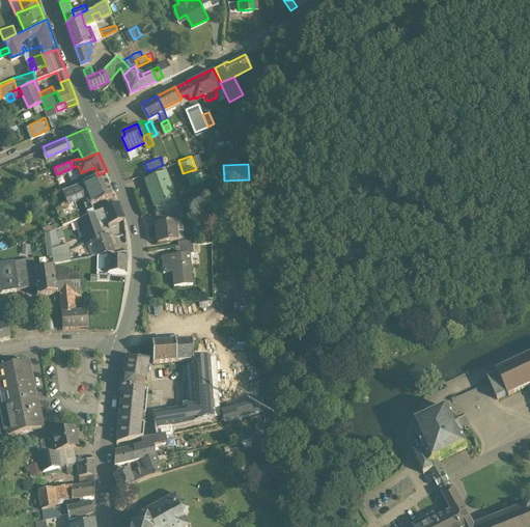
[(147,171),(149,177),(166,171),(163,165),(147,171)]
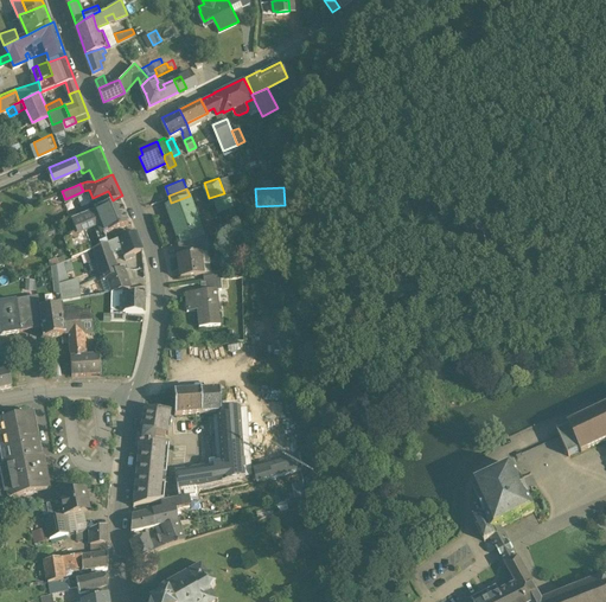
[(171,203),(167,204),(178,234),(180,232),(199,225),(201,225),(190,196),(171,203)]
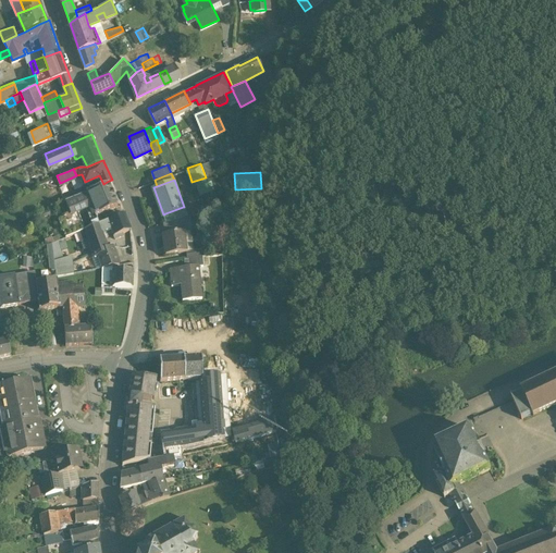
[(84,192),(65,199),(72,213),(87,208),(90,214),(118,204),(114,195),(115,195),(113,189),(112,189),(109,181),(103,184),(84,192)]
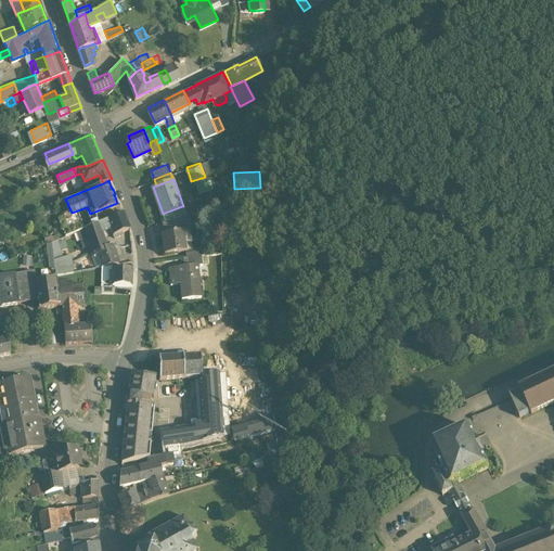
[(182,206),(165,213),(168,219),(185,214),(182,206)]
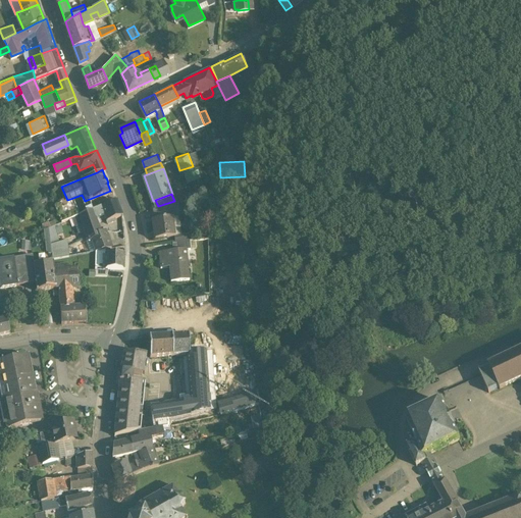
[(117,198),(103,204),(103,203),(93,207),(96,213),(100,212),(100,213),(105,211),(108,217),(107,217),(108,221),(116,218),(115,215),(123,213),(117,198)]
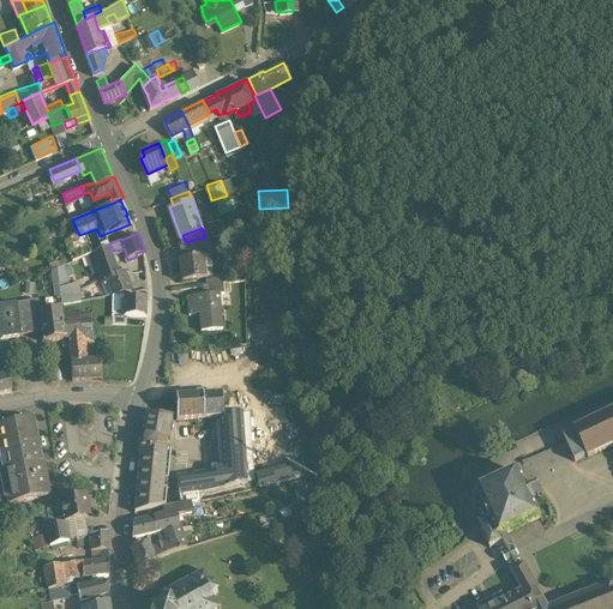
[(86,235),(82,237),(85,246),(88,252),(96,249),(92,240),(90,234),(86,235)]
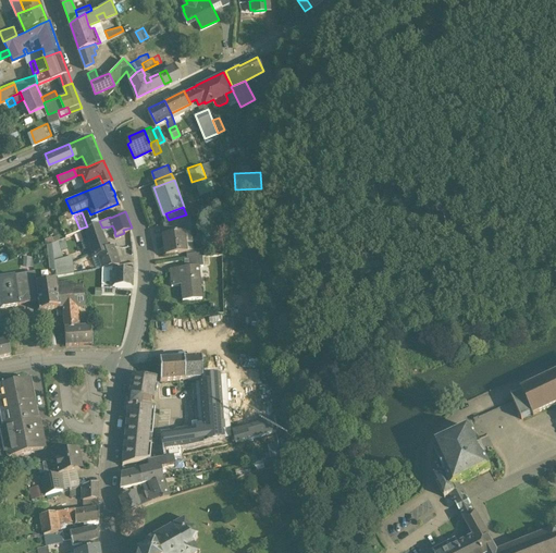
[(165,233),(184,230),(184,231),(192,230),(188,214),(186,214),(169,220),(164,221),(165,233)]
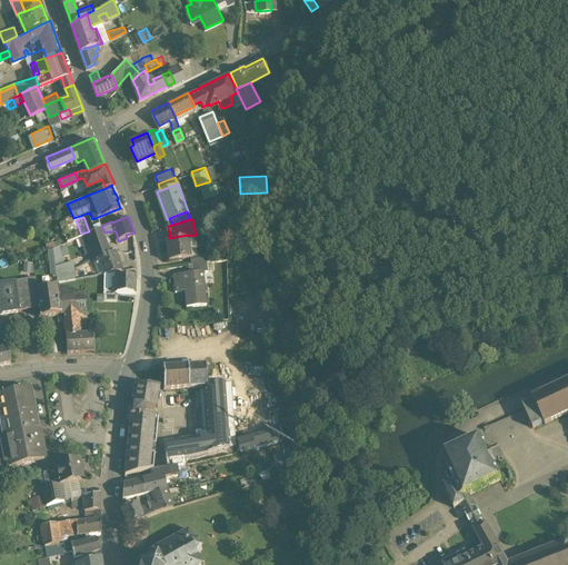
[(81,234),(81,235),(85,244),(87,251),(93,249),(96,255),(110,250),(105,233),(101,226),(89,231),(81,234)]
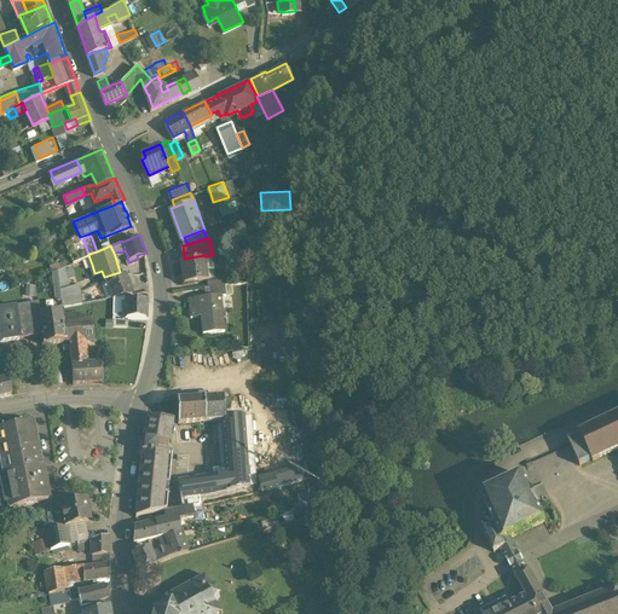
[(184,259),(182,259),(185,281),(207,278),(207,276),(204,256),(204,255),(184,259)]
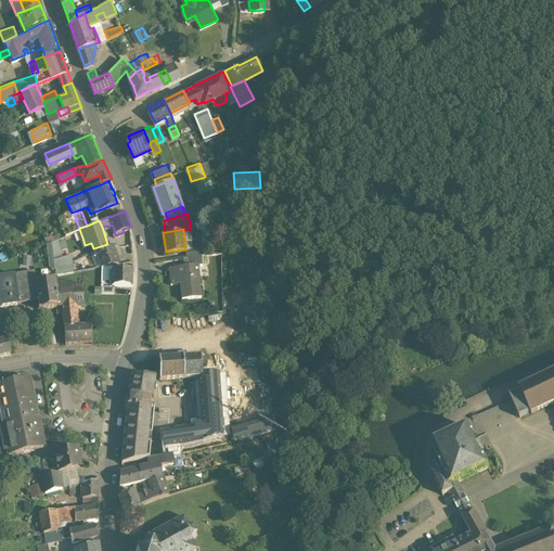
[(183,230),(185,247),(193,246),(191,229),(183,230)]
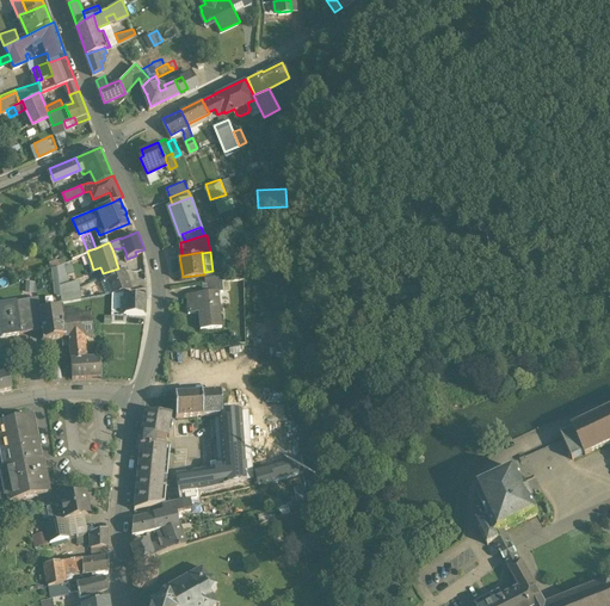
[(65,260),(59,263),(61,282),(71,279),(65,260)]
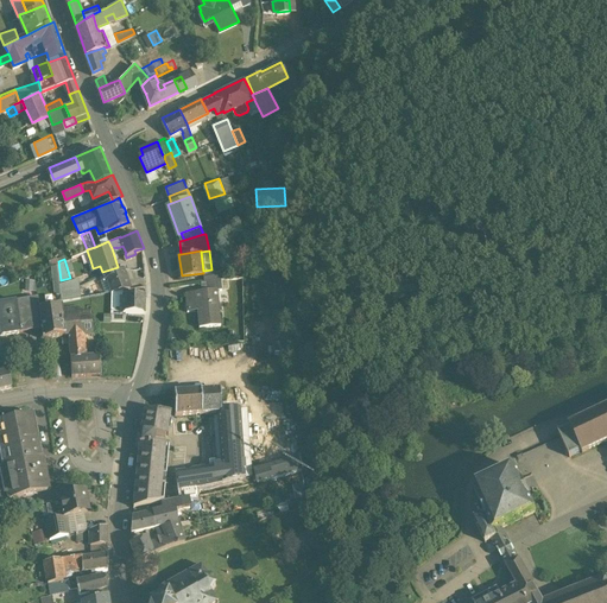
[(122,265),(118,267),(102,272),(105,279),(92,281),(95,292),(112,289),(119,287),(131,285),(122,265)]
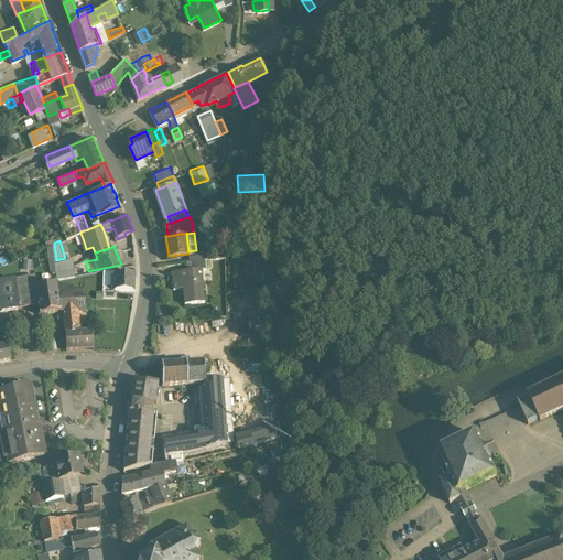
[(191,260),(205,258),(205,249),(196,250),(188,251),(188,254),(190,260),(191,260)]
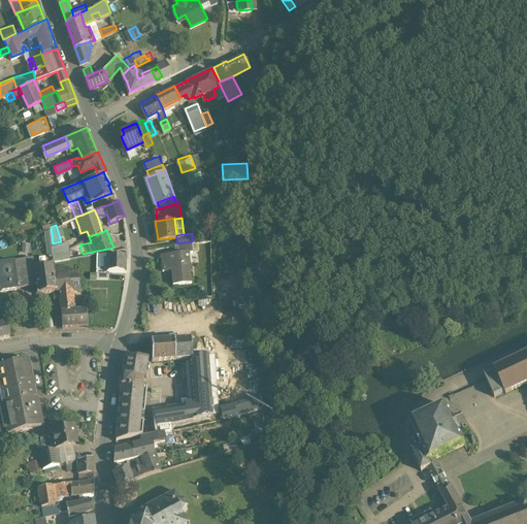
[(26,252),(34,251),(33,239),(24,240),(26,252)]
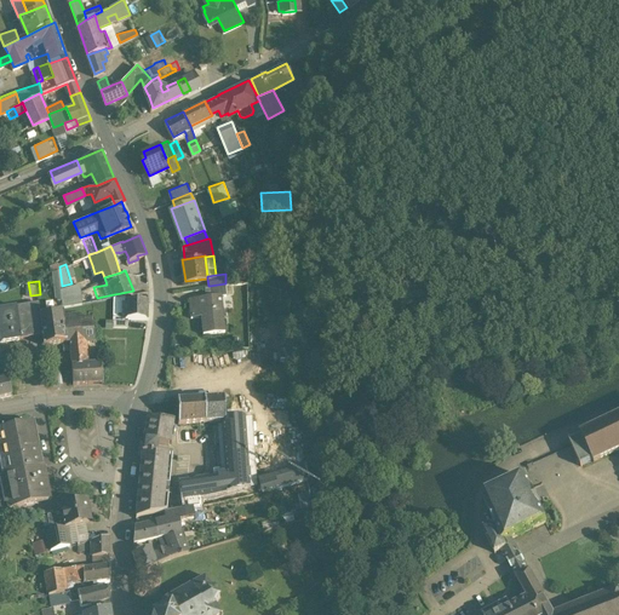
[(72,283),(62,286),(63,294),(81,288),(80,281),(72,283)]
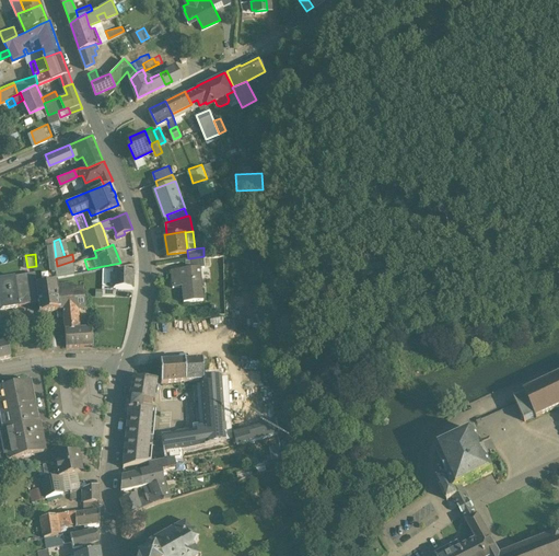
[(200,265),(200,266),(205,265),(204,256),(189,258),(190,266),(200,265)]
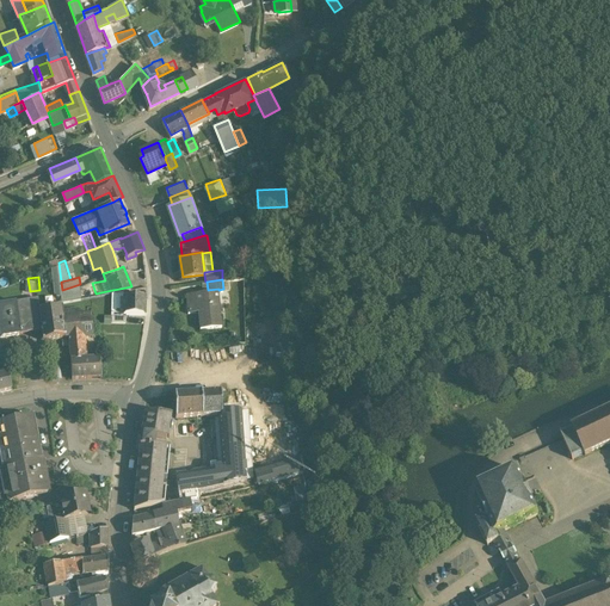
[(80,284),(62,290),(62,292),(63,298),(82,296),(80,284)]
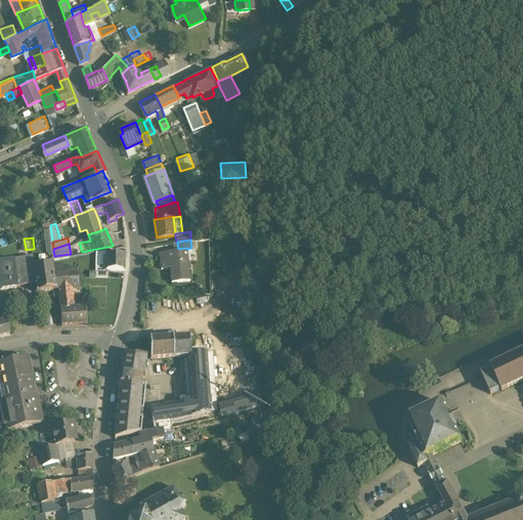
[(178,249),(161,251),(162,267),(171,266),(172,280),(190,279),(187,249),(187,248),(178,249)]
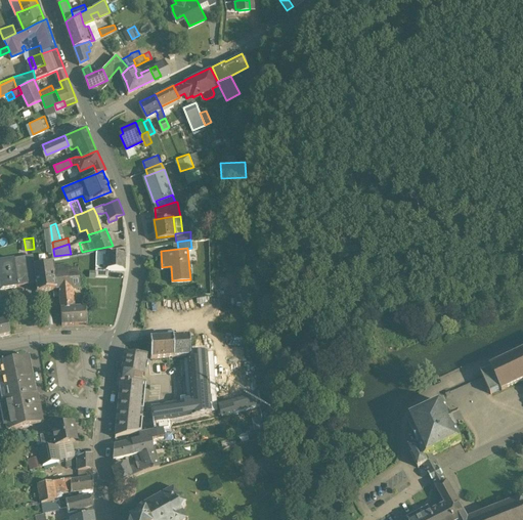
[(126,252),(106,252),(106,267),(125,267),(126,252)]
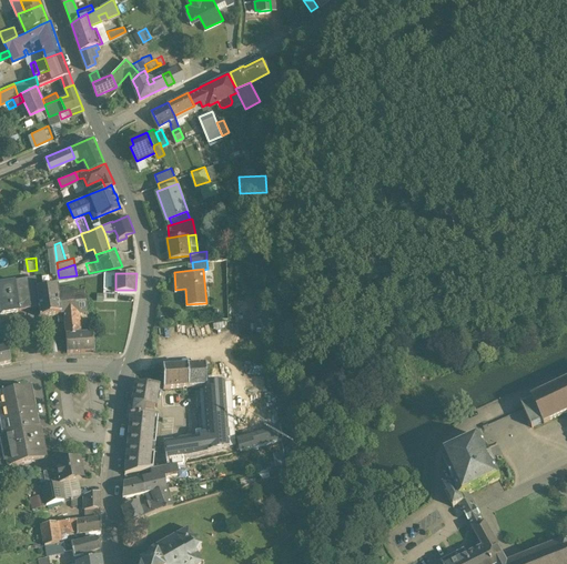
[(36,274),(16,278),(20,306),(39,303),(40,303),(38,285),(36,274)]
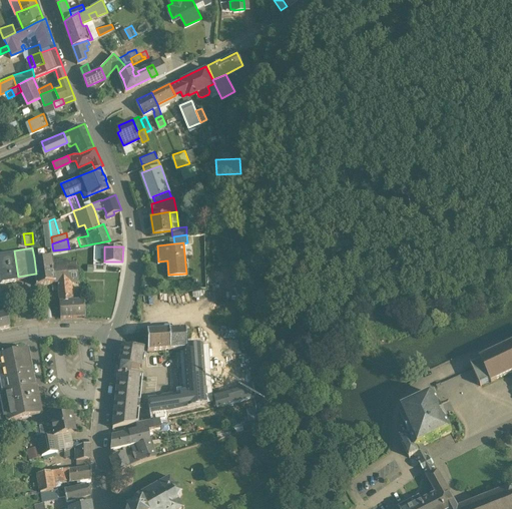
[(14,250),(0,251),(0,278),(0,281),(1,280),(17,278),(18,278),(18,277),(14,250)]
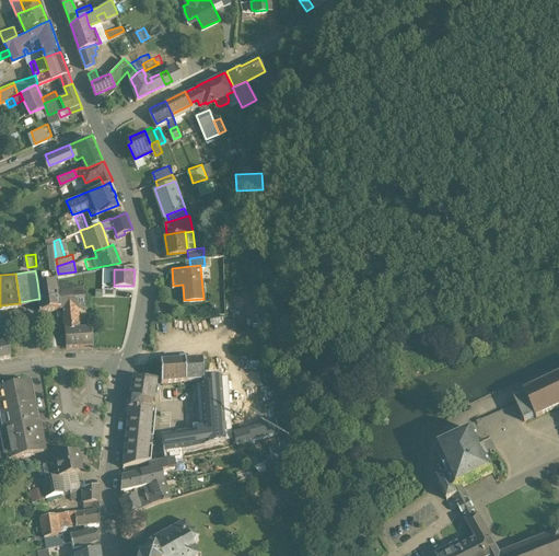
[(58,278),(37,281),(39,299),(38,299),(41,309),(61,307),(61,305),(60,305),(59,288),(58,280),(58,278)]
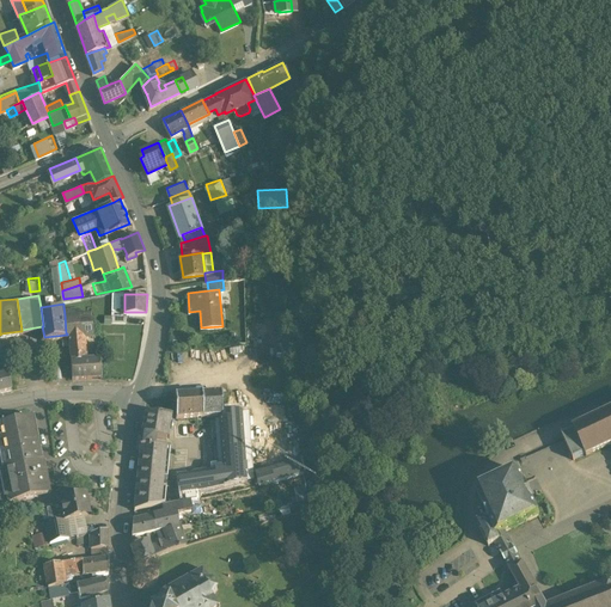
[(65,314),(66,333),(67,333),(67,335),(69,333),(84,332),(95,332),(92,313),(71,314),(65,314)]
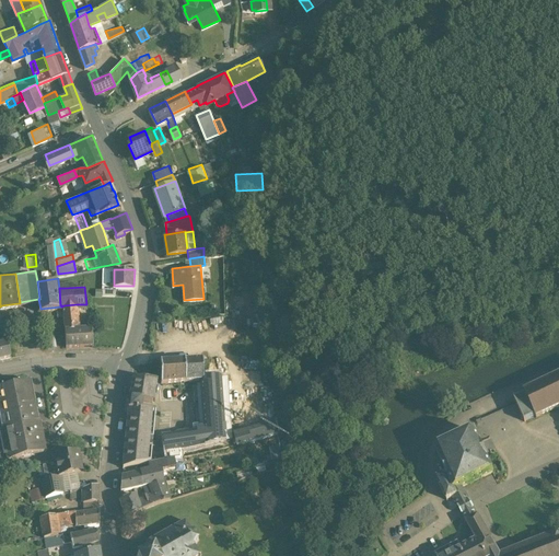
[(78,311),(63,312),(66,327),(79,326),(79,321),(78,311)]
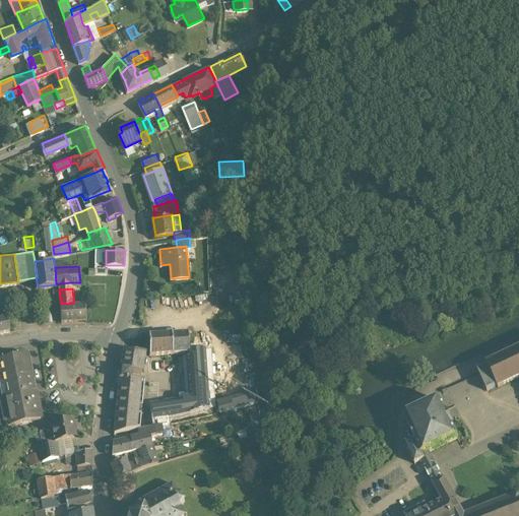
[(73,303),(61,304),(62,319),(78,319),(77,298),(73,298),(73,303)]
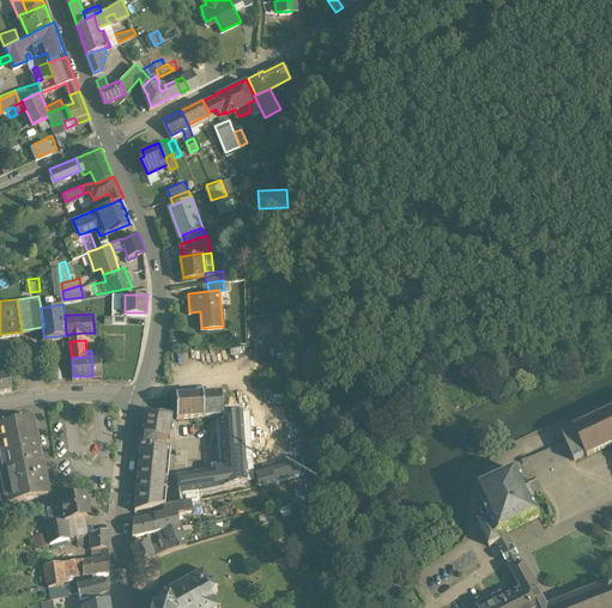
[(10,370),(0,371),(0,387),(12,385),(10,370)]
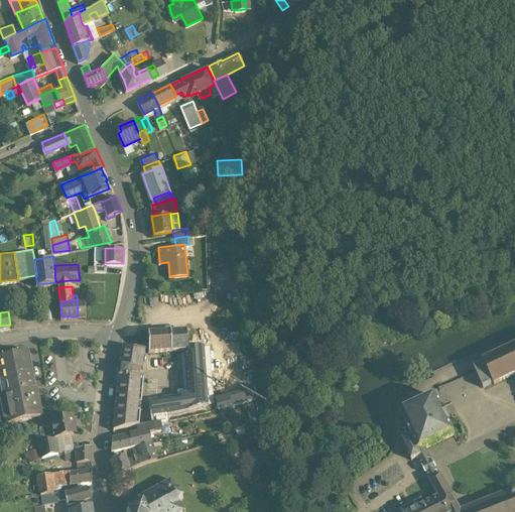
[(187,329),(148,331),(149,350),(185,348),(187,348),(187,329)]
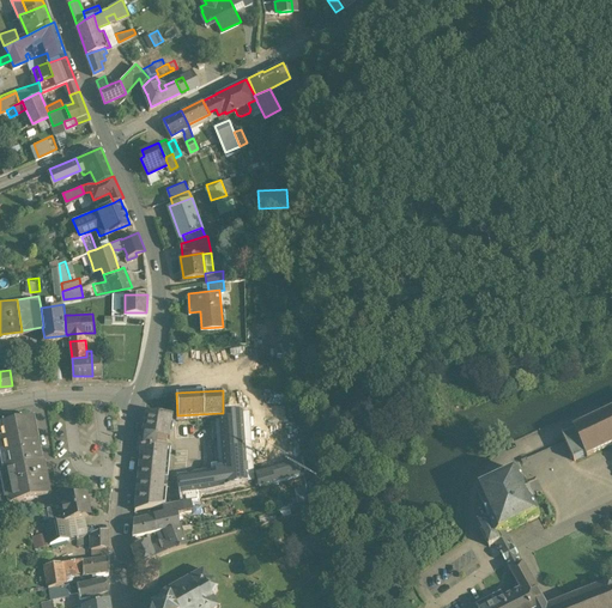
[(171,445),(156,443),(157,435),(168,437),(171,413),(146,408),(143,432),(135,506),(165,502),(171,445)]
